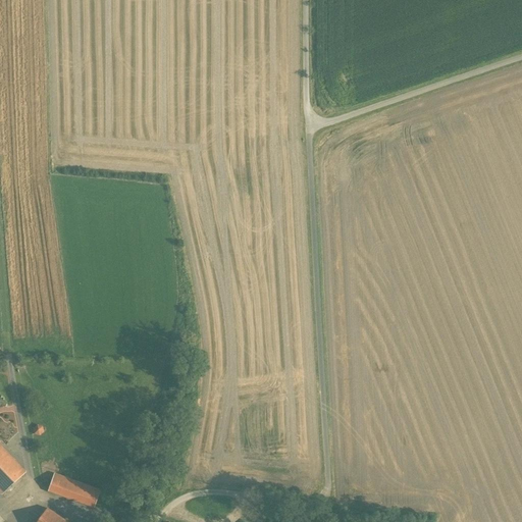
[(42,427),(37,425),(33,428),(34,433),(39,435),(43,432),(42,427)]
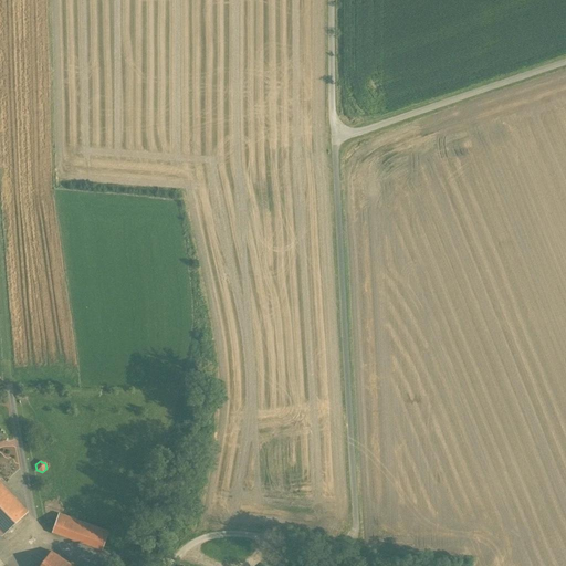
[(28,512),(0,483),(0,533),(2,535),(1,536),(28,512)]
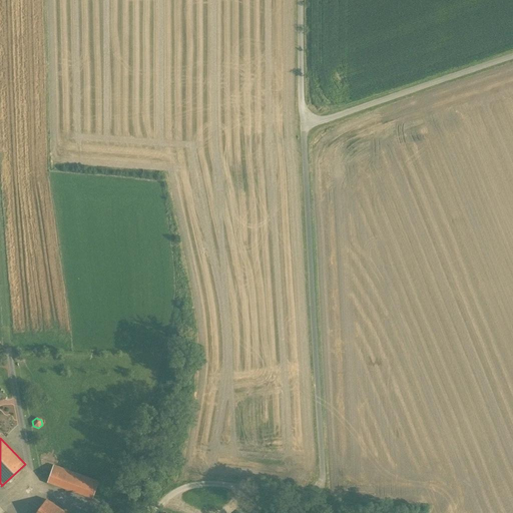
[(66,472),(52,467),(47,482),(61,487),(66,472)]
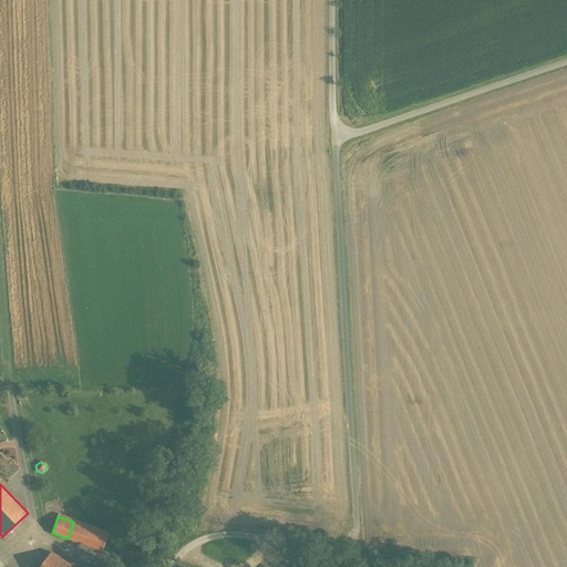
[(73,522),(68,538),(106,552),(112,536),(73,522)]
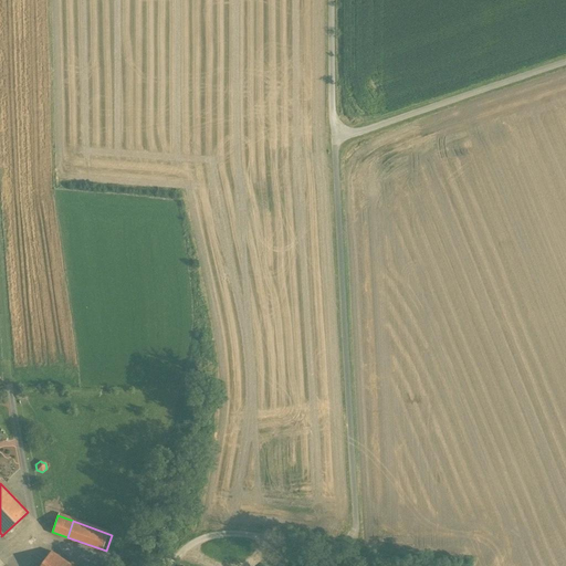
[(72,565),(51,552),(40,565),(72,565)]
